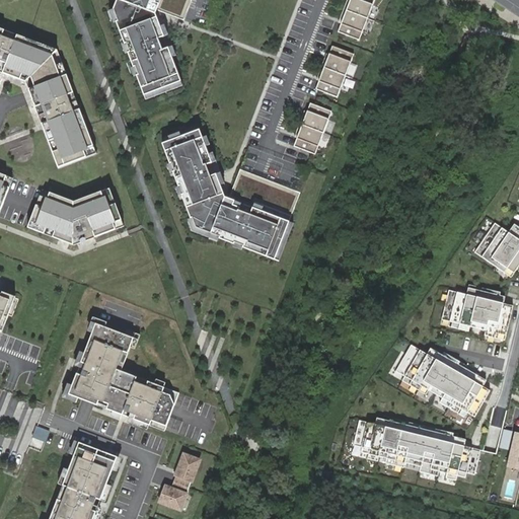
[(117,0),(114,7),(119,20),(117,20),(125,44),(127,43),(130,51),(129,52),(134,66),(136,66),(139,74),(137,74),(145,94),(181,80),(169,47),(163,49),(161,43),(159,38),(165,35),(156,12),(157,9),(160,0),(117,0)]
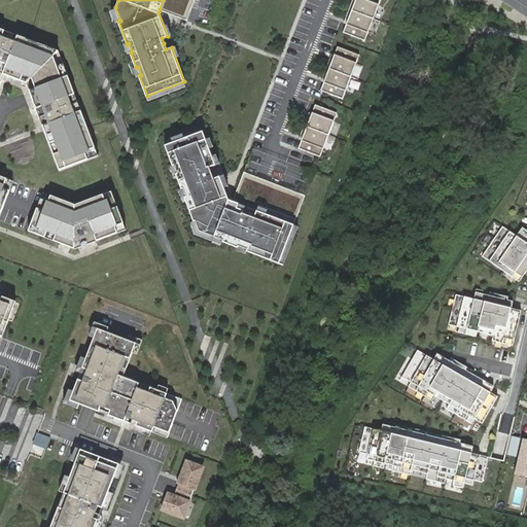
[(163,0),(160,9),(211,29),(221,0),(163,0)]
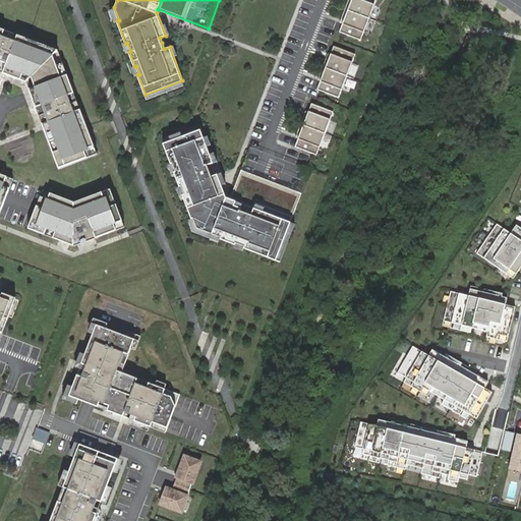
[(377,0),(352,0),(340,32),(361,40),(377,0)]
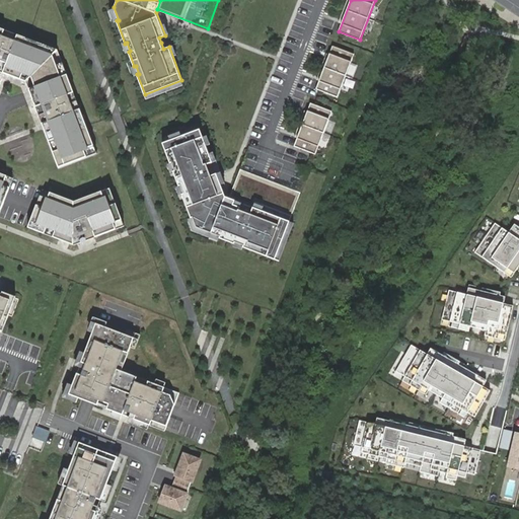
[(94,153),(56,50),(0,27),(0,71),(24,81),(42,127),(56,167),(94,153)]
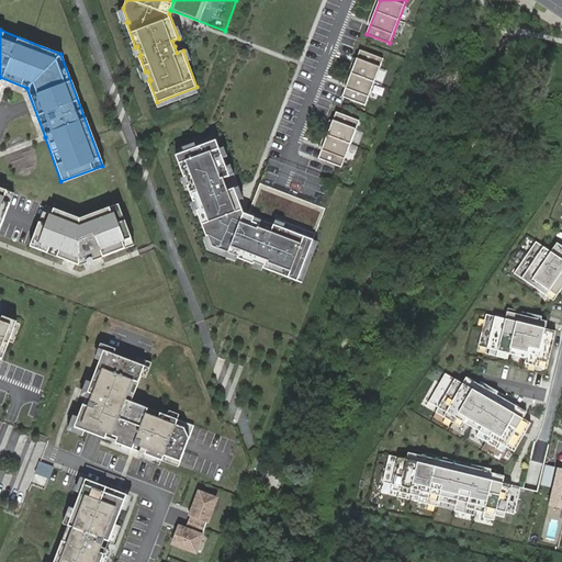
[(384,58),(361,49),(343,96),(366,105),(384,58)]
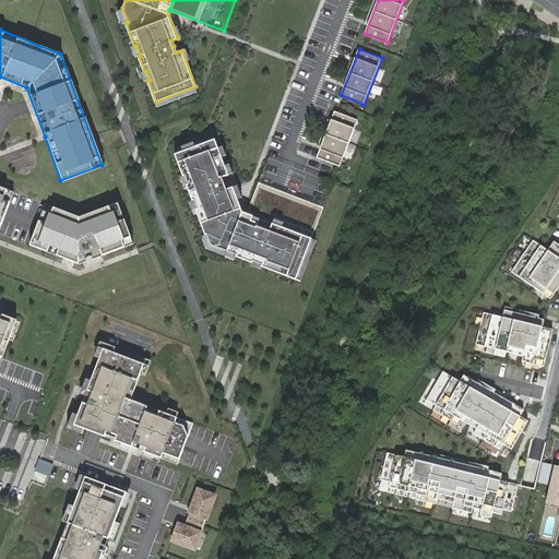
[(358,120),(334,110),(317,157),(340,166),(358,120)]
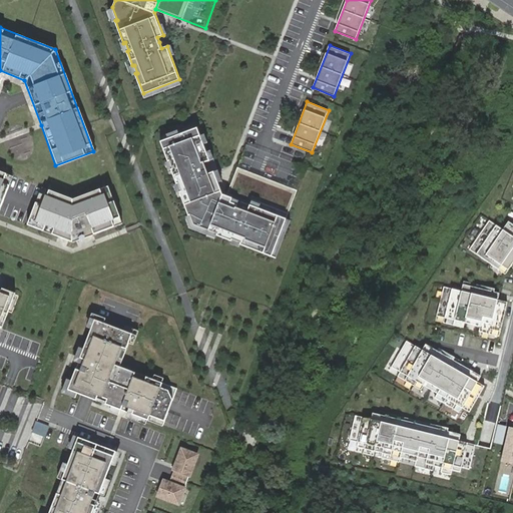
[(197,127),(161,141),(168,160),(170,160),(173,168),(171,168),(176,183),(178,182),(181,190),(179,191),(188,215),(190,215),(193,224),(217,233),(216,235),(272,258),(287,219),(226,195),(222,194),(214,171),(208,173),(206,168),(203,162),(209,160),(197,127)]
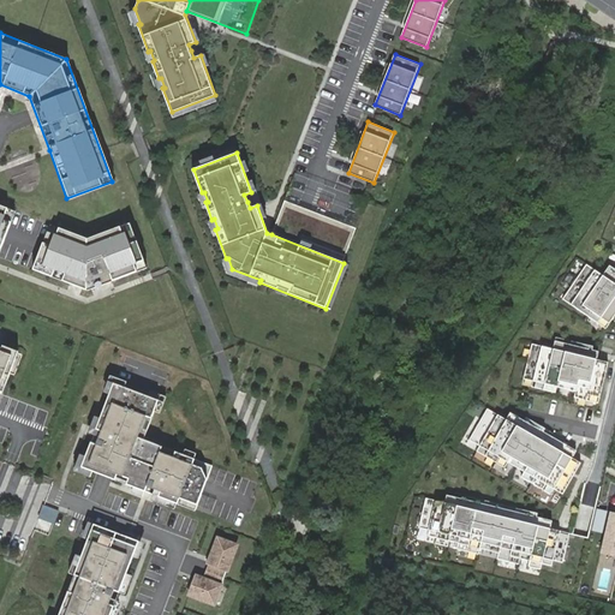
[(296,173),(272,234),(344,263),(366,202),(322,184),(296,173)]
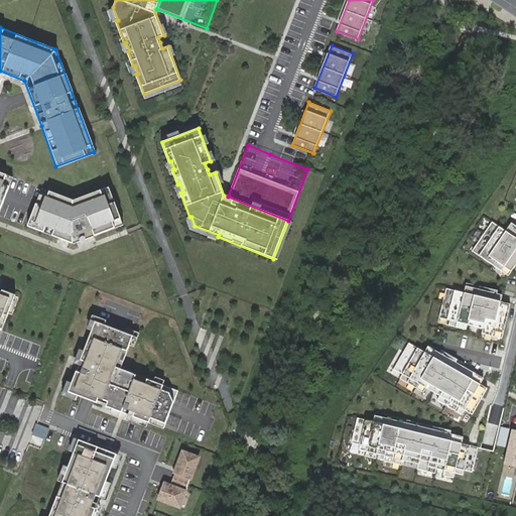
[(0,206),(13,176),(0,171),(0,206)]
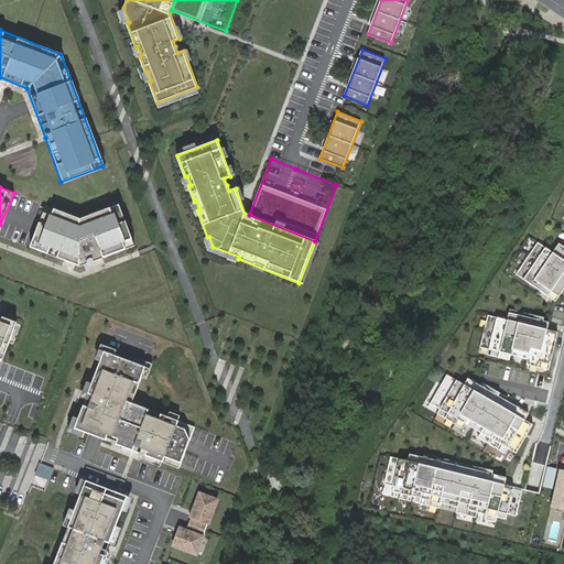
[(78,219),(43,206),(28,248),(77,268),(132,247),(117,205),(78,219)]
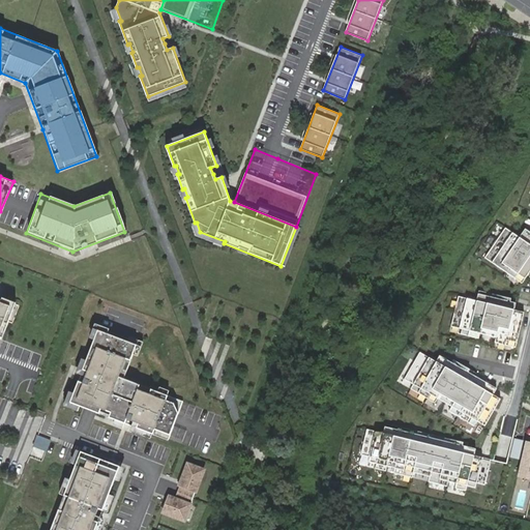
[(529,271),(529,244),(505,228),(484,258),(522,284),(529,271)]
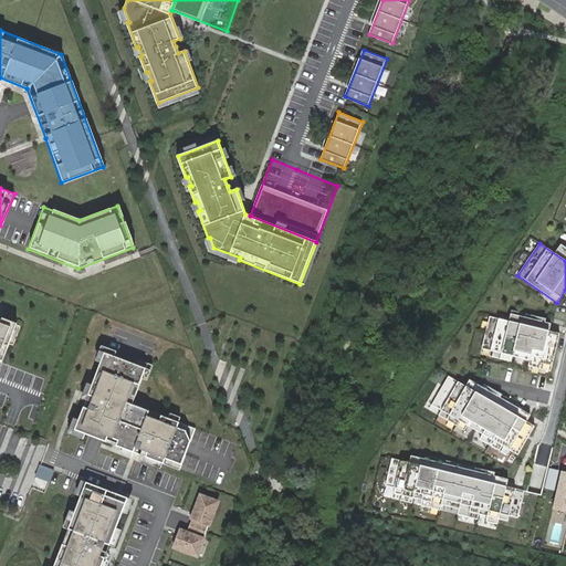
[(0,358),(2,359),(17,323),(2,316),(1,320),(0,318),(0,358)]
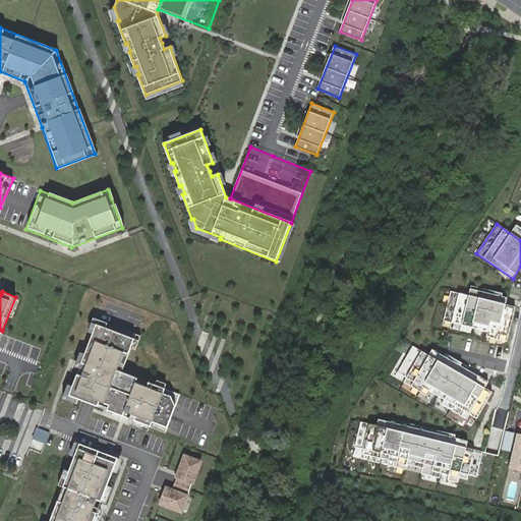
[(515,307),(450,291),(443,321),(508,337),(515,307)]
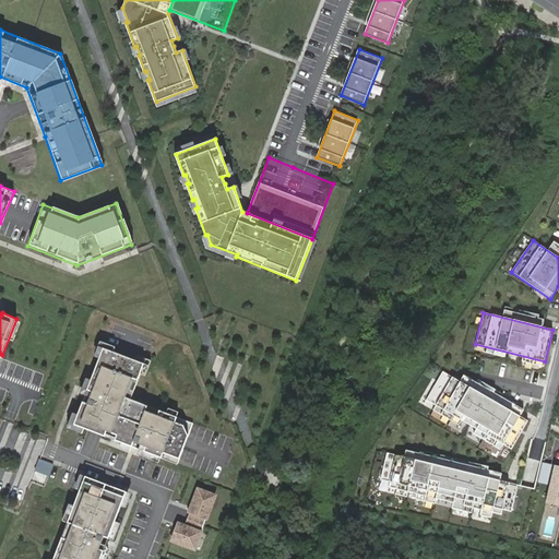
[(106,348),(103,347),(73,424),(95,432),(177,465),(178,462),(186,441),(192,423),(130,400),(144,363),(123,355),(106,348)]
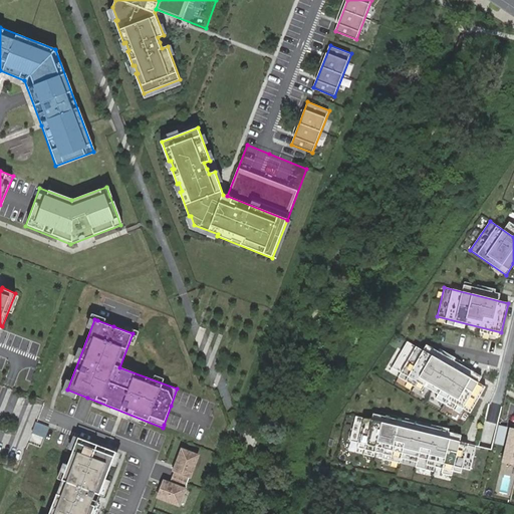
[(478,383),(407,342),(392,368),(463,409),(478,383)]
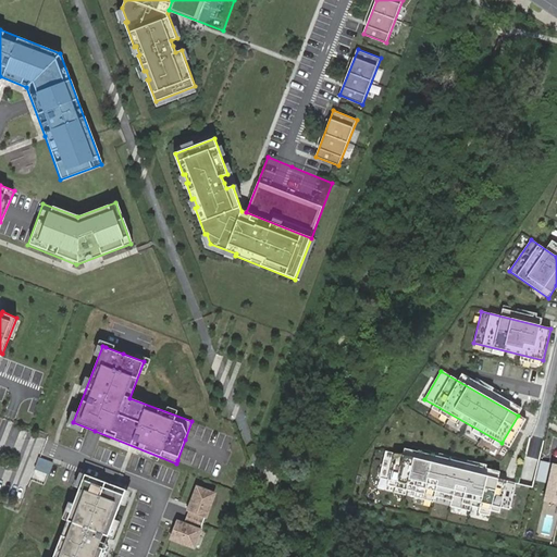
[(499,472),(403,448),(401,456),(386,452),(376,489),(489,515),(499,472)]
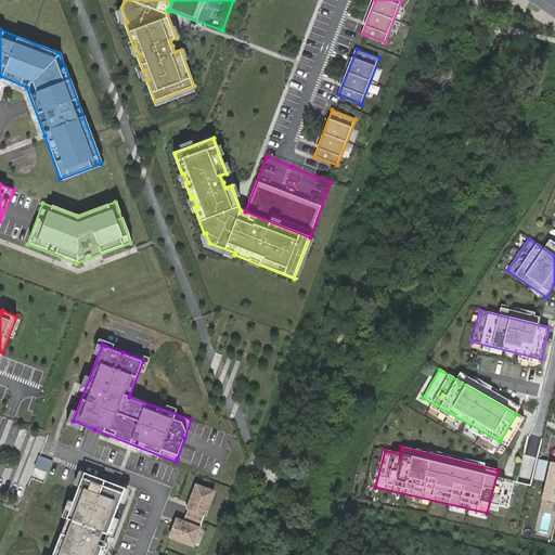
[(554,463),(550,462),(541,500),(554,503),(554,463)]
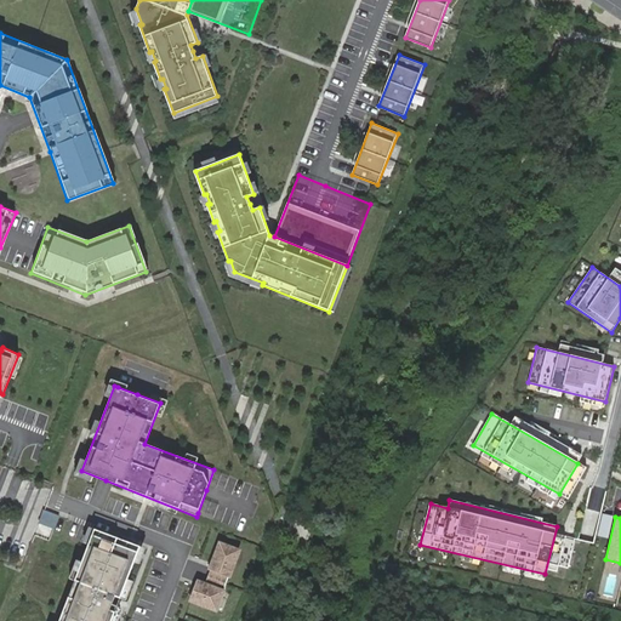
[(108,620),(138,546),(92,529),(56,620),(108,620)]
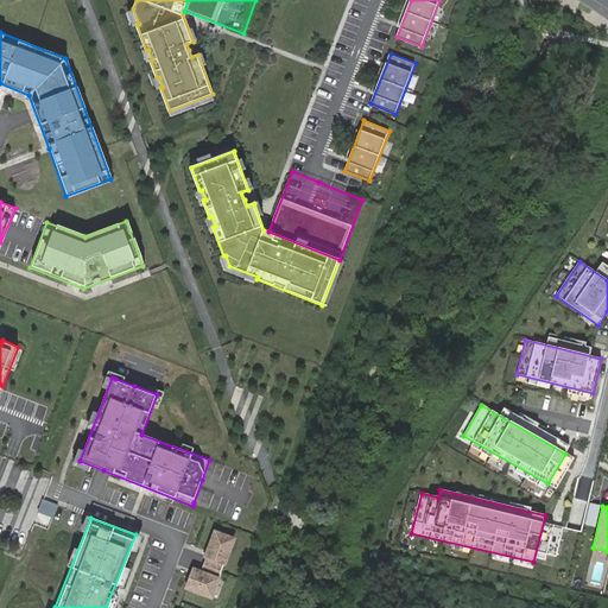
[(233,539),(215,532),(198,572),(192,570),(185,588),(210,599),(233,539)]
